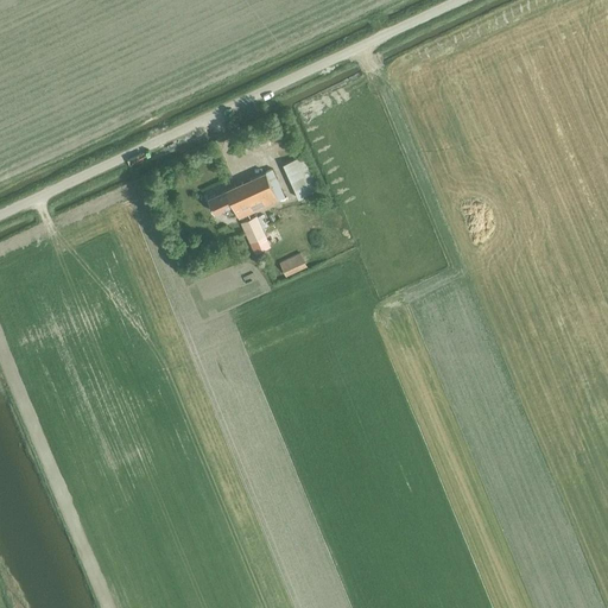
[(282,164),(298,198),(318,189),(302,154),(282,164)]
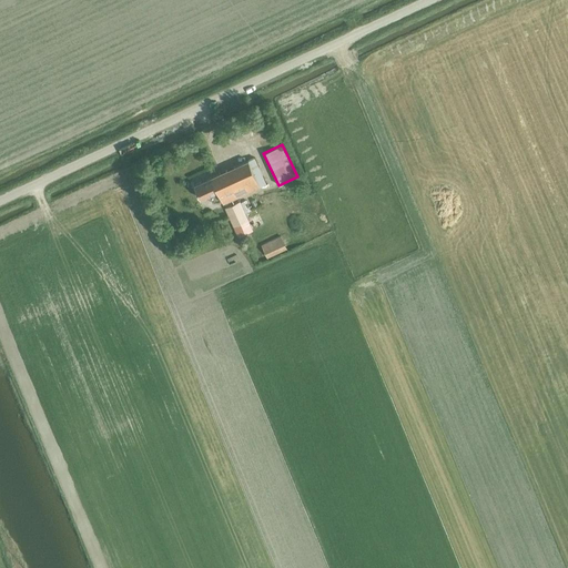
[(216,191),(222,204),(259,186),(252,171),(257,168),(253,158),(192,186),(199,199),(216,191)]
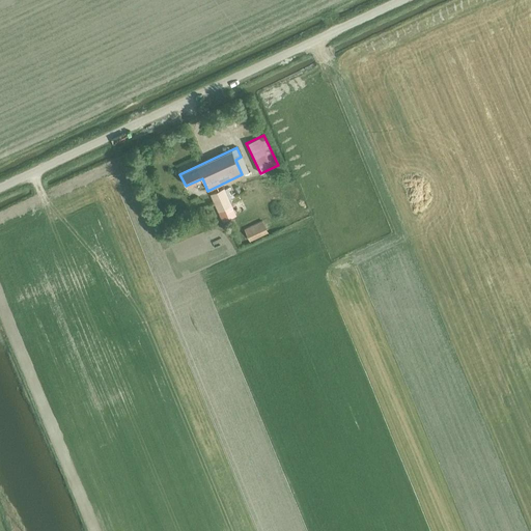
[(208,195),(217,212),(229,205),(222,189),(208,195)]
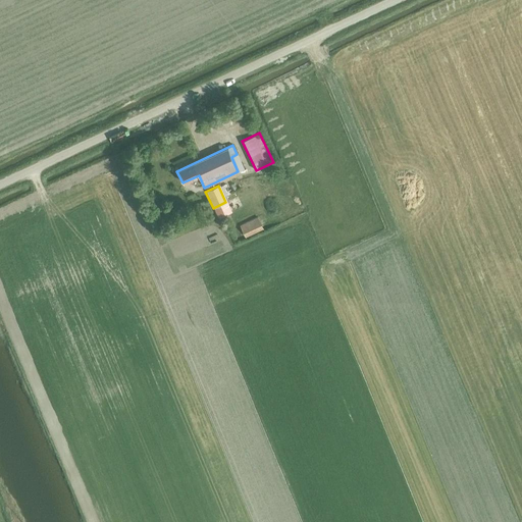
[(206,217),(211,228),(223,223),(218,211),(206,217)]
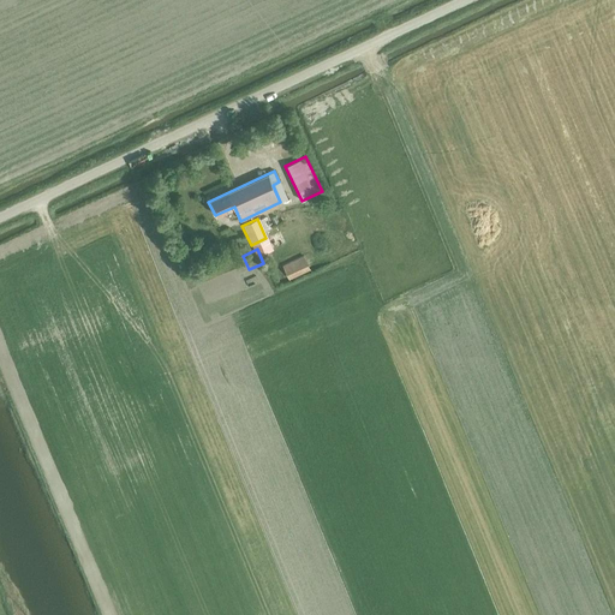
[(282,266),(288,279),(309,268),(302,256),(282,266)]
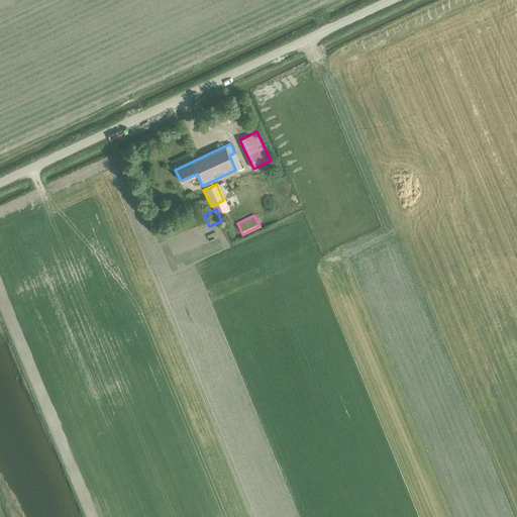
All buildings are outlined.
